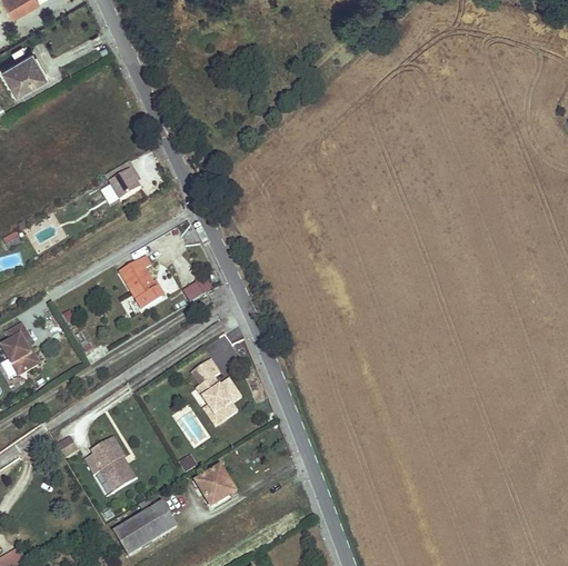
[(3,0),(12,16),(38,0),(3,0)]
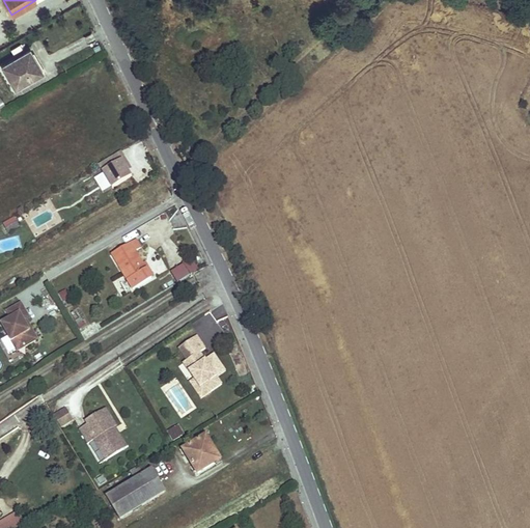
[(35,61),(37,60),(29,47),(1,63),(15,85),(40,71),(35,61)]
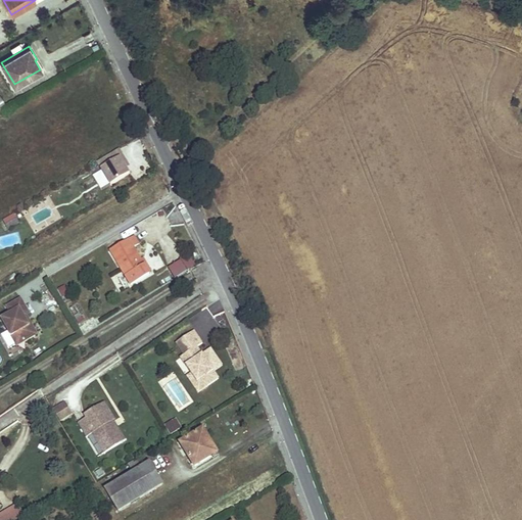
[(137,149),(144,147),(139,137),(133,139),(137,149)]
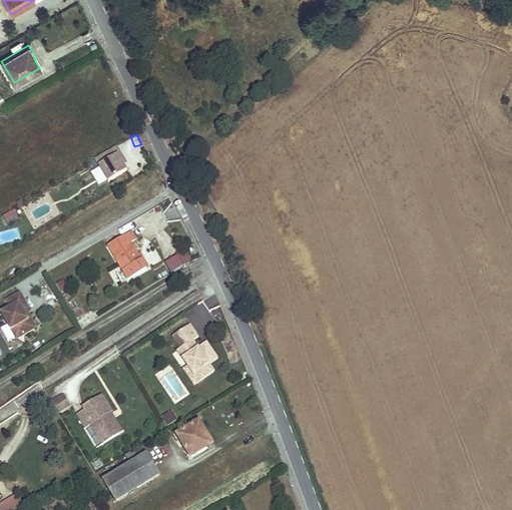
[(107,179),(126,168),(123,162),(121,158),(123,157),(115,143),(94,156),(107,179)]
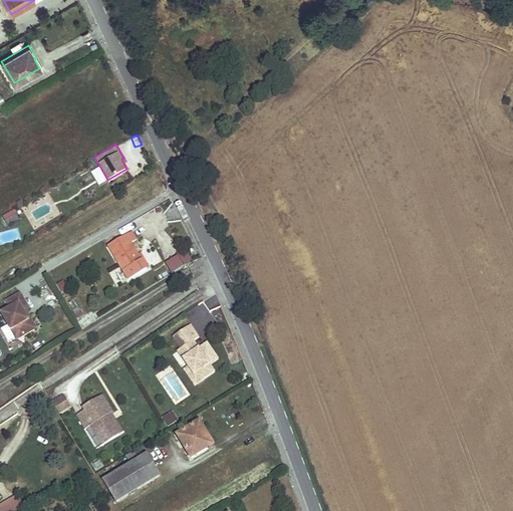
[(18,217),(13,208),(3,214),(7,223),(18,217)]
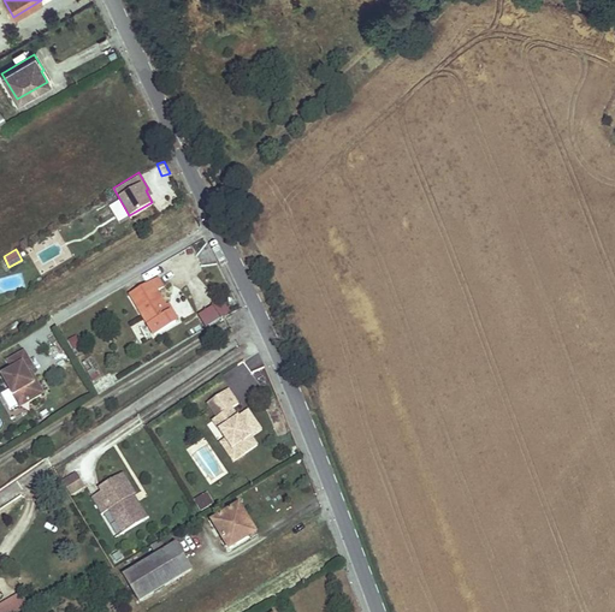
[(157,287),(163,284),(157,275),(129,291),(153,332),(176,320),(165,303),(157,287)]
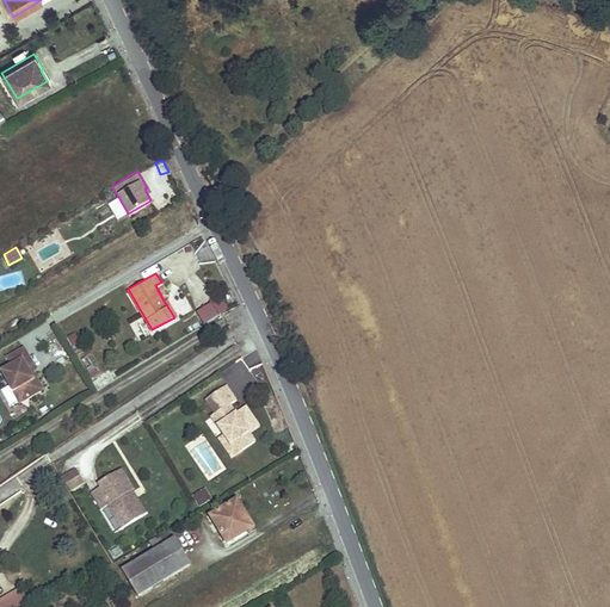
[(211,299),(219,311),(228,305),(221,293),(211,299)]
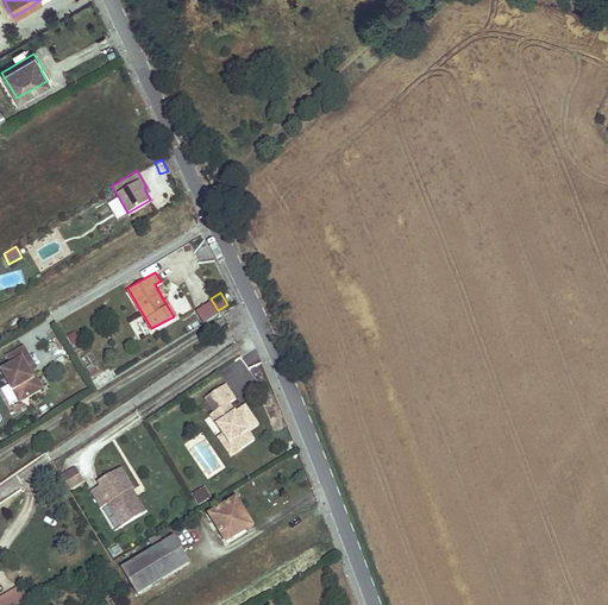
[(167,297),(163,300),(174,316),(176,314),(167,297)]
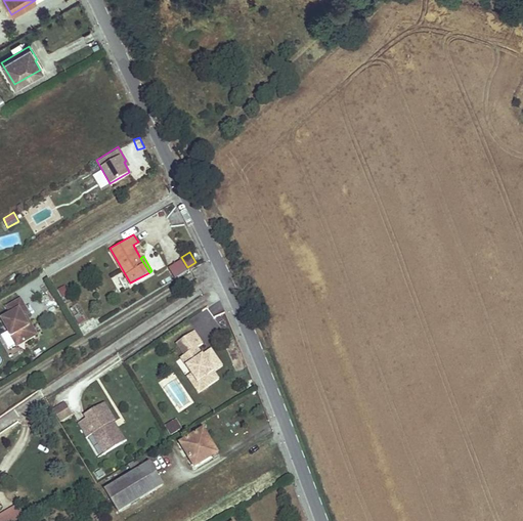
[(167,265),(173,275),(186,268),(180,257),(167,265)]
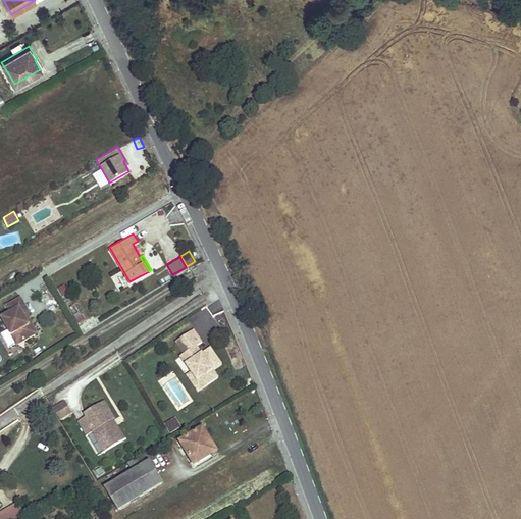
[(10,310),(1,316),(16,343),(36,330),(28,316),(25,318),(22,313),(29,310),(19,296),(6,303),(10,310)]
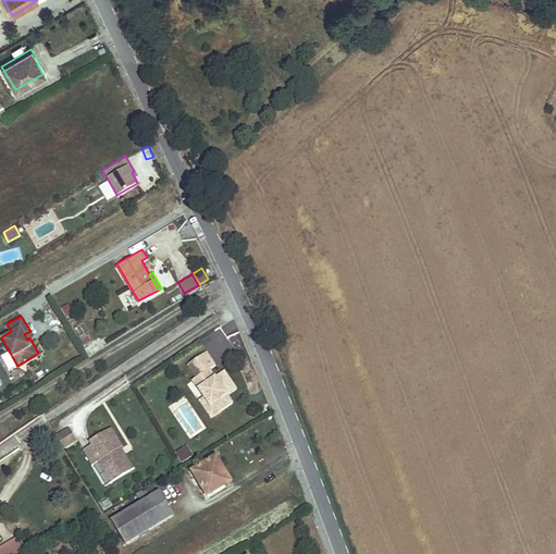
[(226,392),(214,374),(209,367),(214,362),(206,349),(186,362),(195,376),(190,379),(202,395),(209,405),(214,401),(220,408),(232,399),(226,392)]
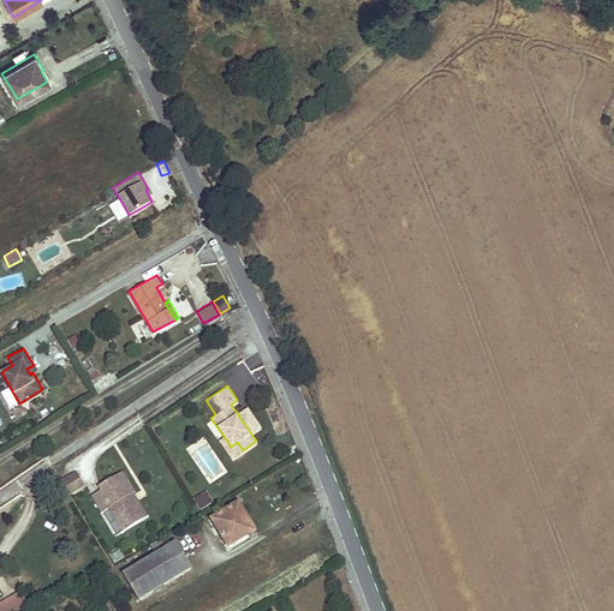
[(250,432),(261,426),(246,407),(237,413),(250,432)]
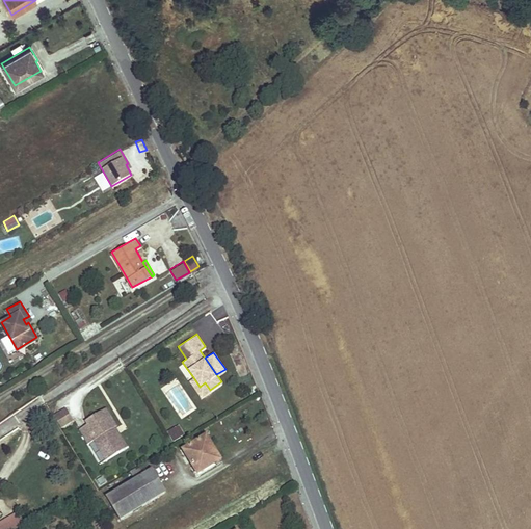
[(170,375),(161,389),(169,394),(179,380),(170,375)]
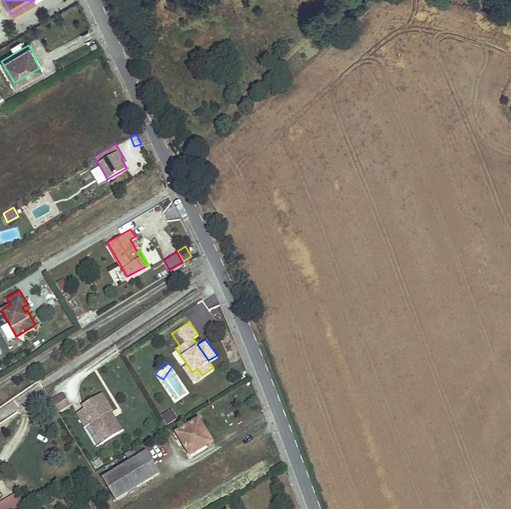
[(202,375),(197,368),(192,372),(186,363),(182,366),(193,381),(202,375)]
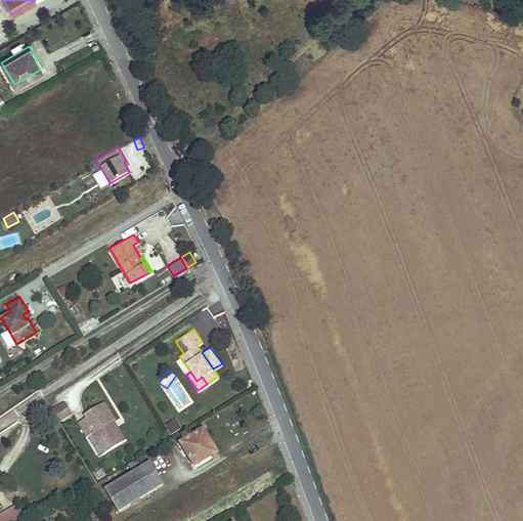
[(63,400),(53,406),(60,419),(72,411),(63,400)]
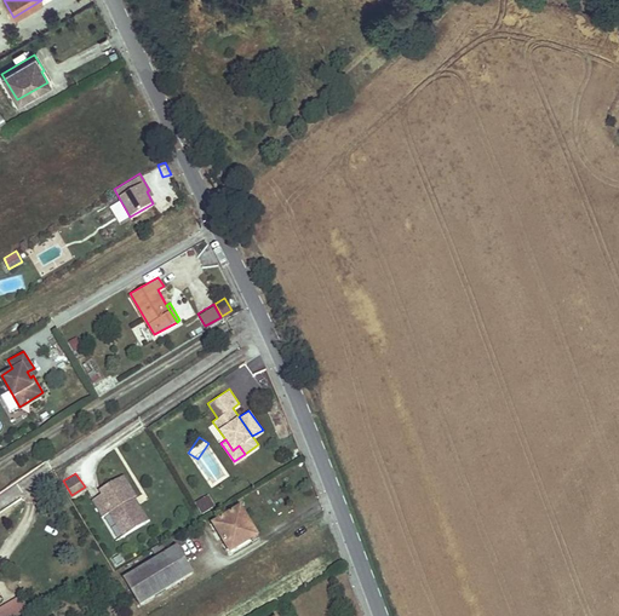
[(99,488),(102,491),(92,498),(103,514),(109,510),(124,533),(143,522),(130,498),(133,495),(135,494),(122,473),(99,488)]
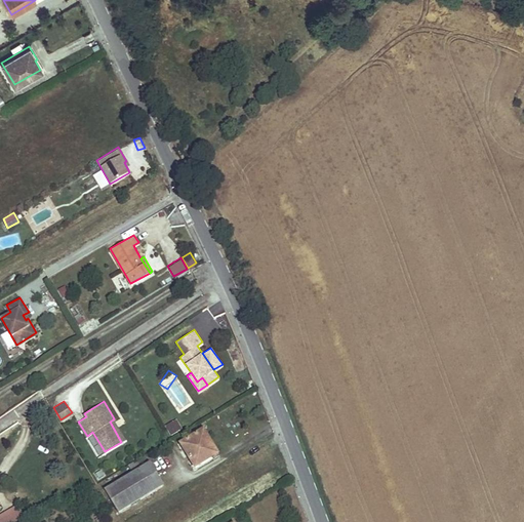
[(182,426),(176,417),(164,424),(170,433),(182,426)]
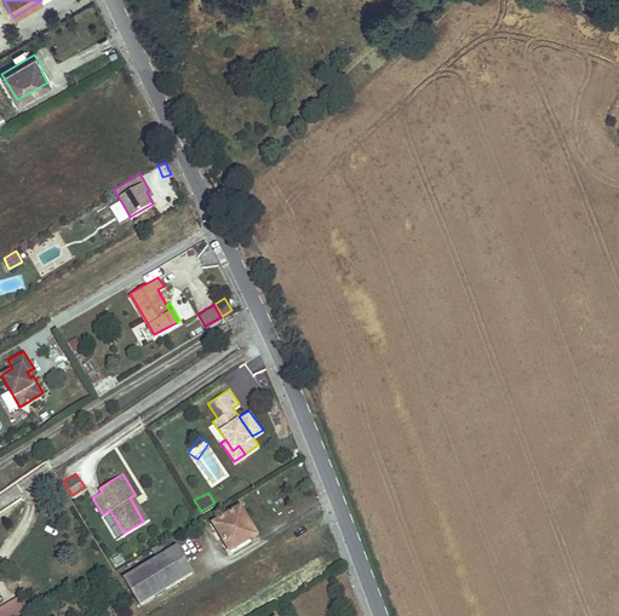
[(143,522),(147,519),(133,495),(130,498),(143,522)]
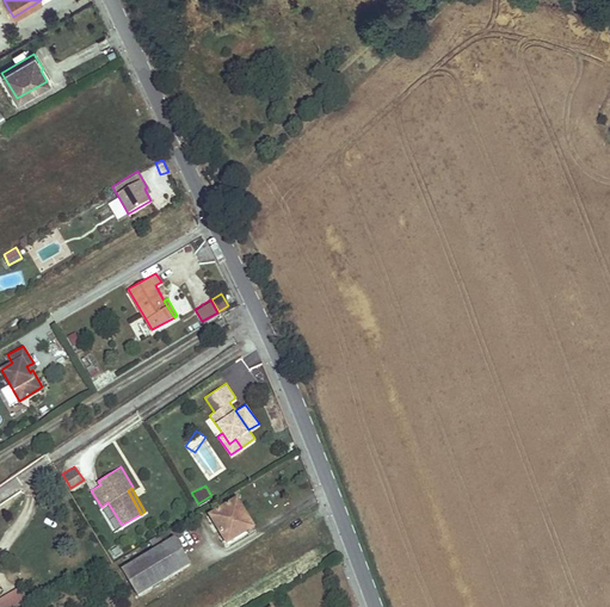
[(239,512),(242,509),(236,499),(210,514),(227,542),(248,528),(239,512)]
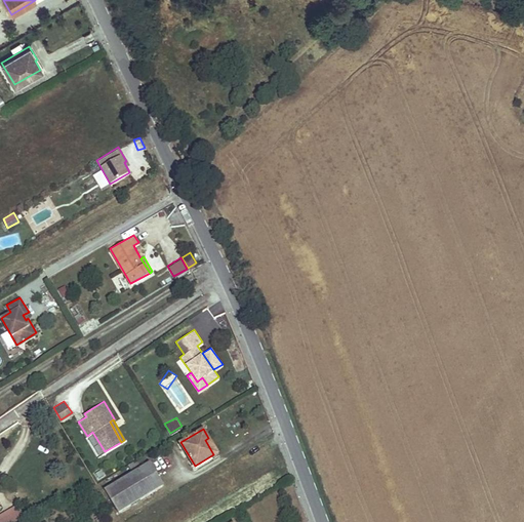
[(208,438),(205,440),(213,454),(217,452),(208,438)]
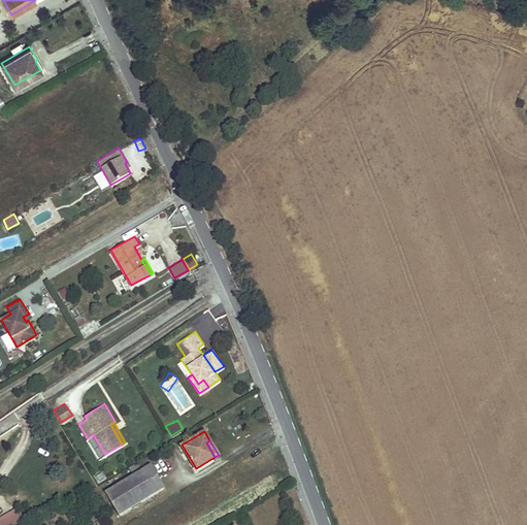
[(119,514),(164,486),(151,463),(104,491),(108,496),(119,514)]
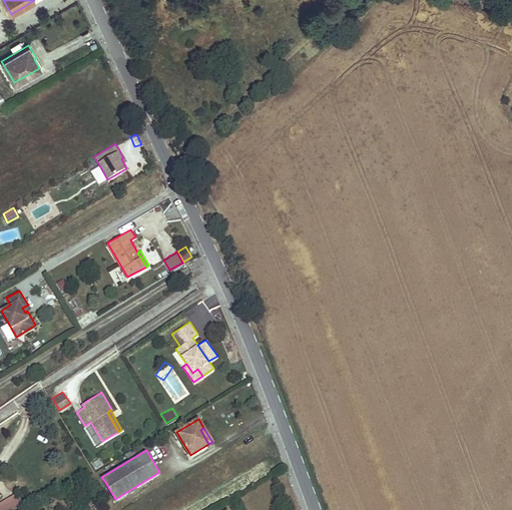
[(98,457),(92,460),(95,465),(101,462),(98,457)]
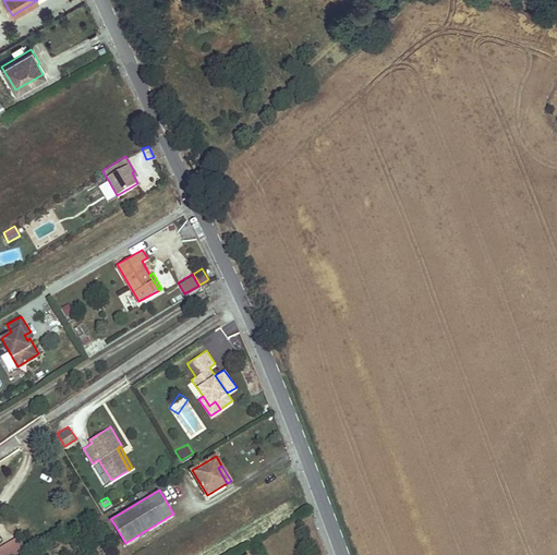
[(0,554),(14,554),(26,549),(17,534),(0,544),(0,554)]
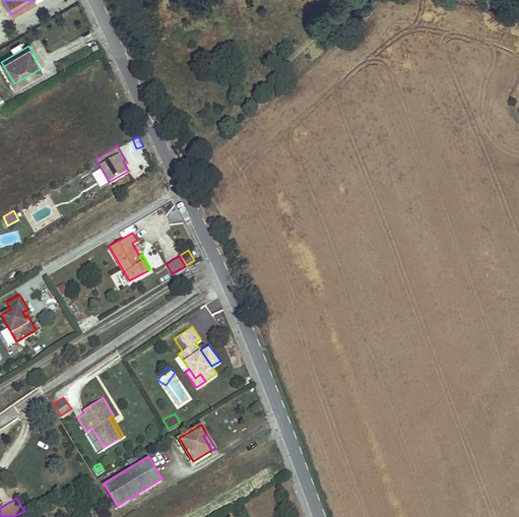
[(96,516),(105,512),(102,508),(93,512),(96,516)]
